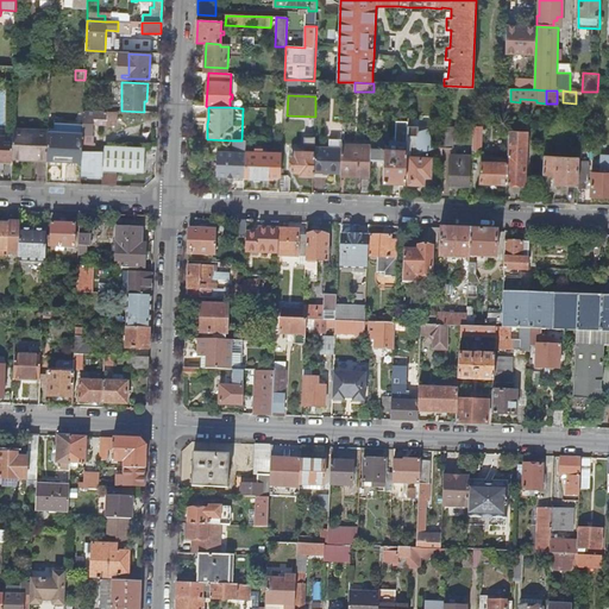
[(107,111),(83,110),(83,133),(82,151),(94,151),(94,143),(92,143),(92,136),(93,136),(93,125),(115,126),(115,112),(107,112),(107,111)]
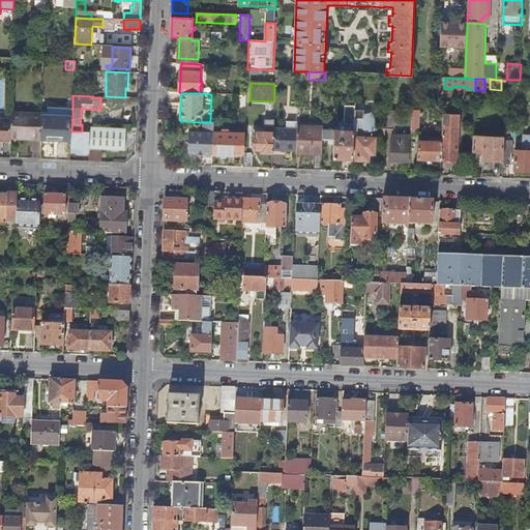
[(420,111),(412,110),(411,134),(419,135),(420,111)]
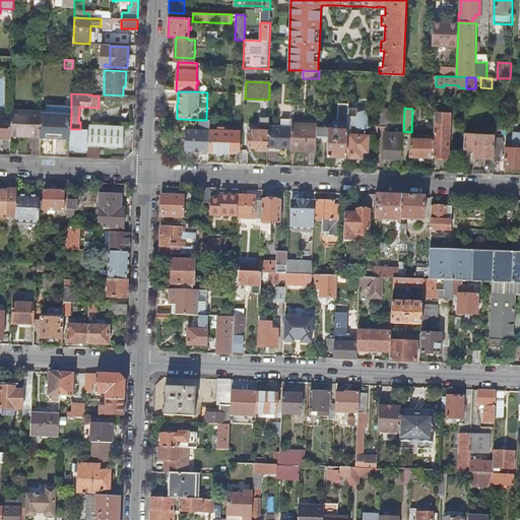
[(358,109),(348,109),(347,128),(347,146),(349,147),(349,157),(351,157),(351,159),(360,159),(360,157),(362,157),(362,150),(367,151),(368,136),(367,136),(366,131),(368,130),(368,128),(371,127),(366,110),(358,112),(358,109)]
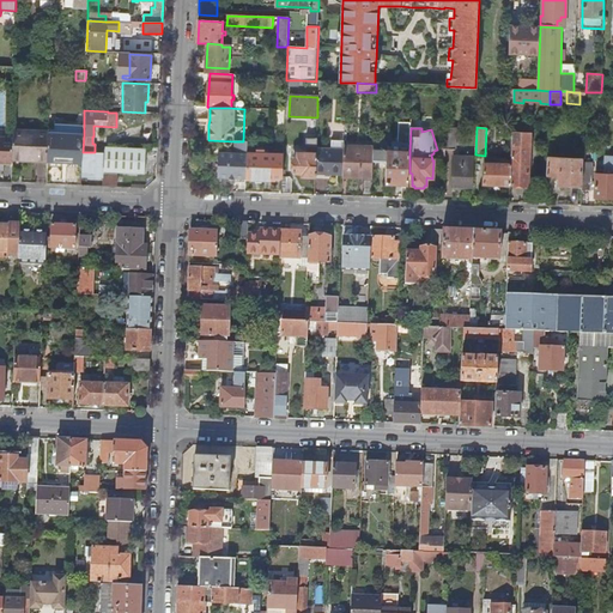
[(456,128),(447,128),(445,150),(455,150),(456,128)]
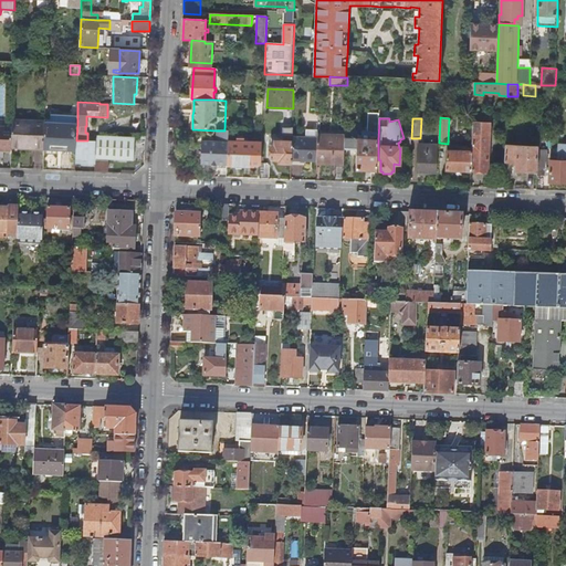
[(44,147),(45,123),(45,121),(12,119),(12,128),(11,145),(44,147)]
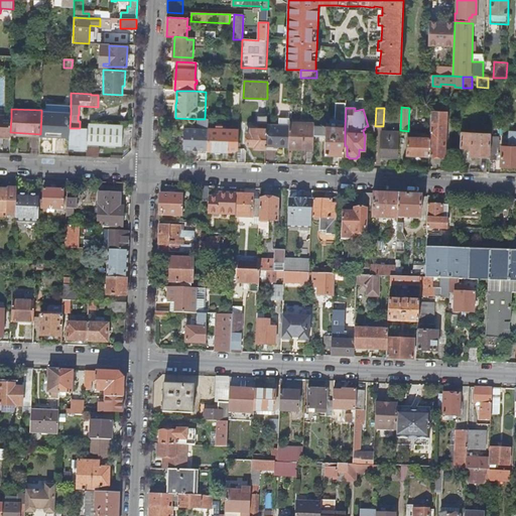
[(40,135),(70,136),(70,128),(71,113),(41,112),(40,134),(40,135)]
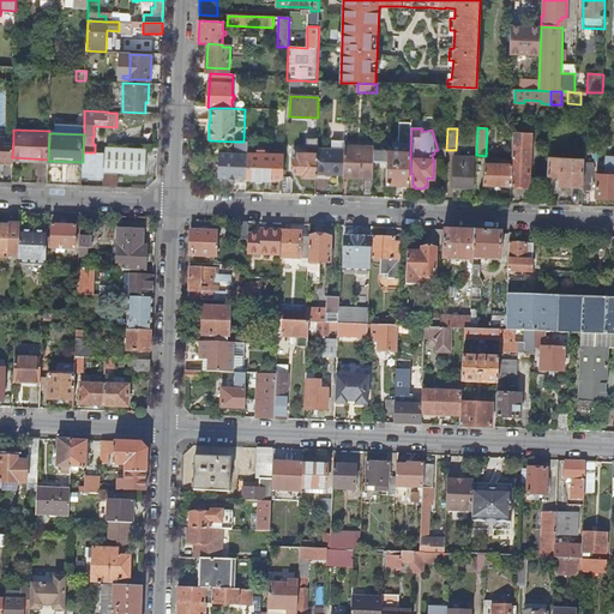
[(531,134),(513,133),(512,157),(511,186),(529,187),(531,134)]
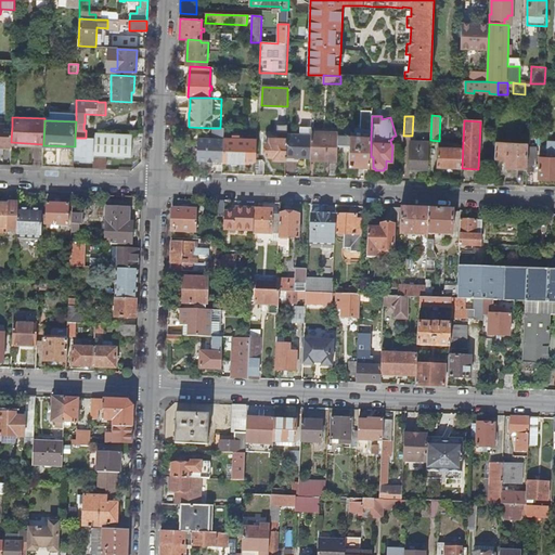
[(0,146),(11,147),(11,142),(12,126),(0,125),(0,146)]
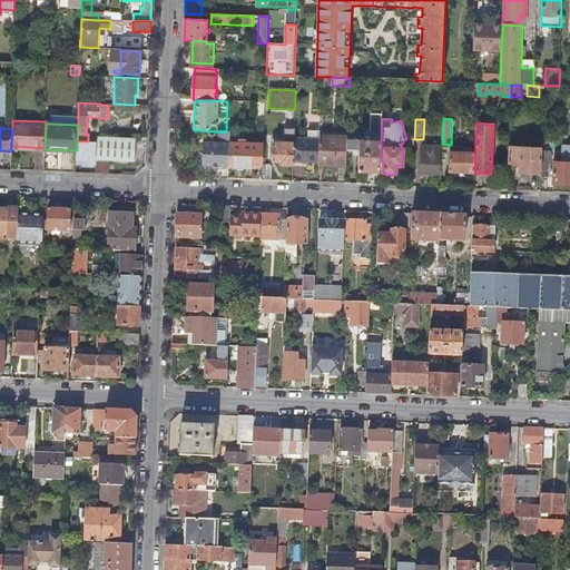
[(347,137),(347,149),(360,149),(359,170),(380,170),(381,160),(381,140),(360,140),(361,131),(347,131),(347,137)]
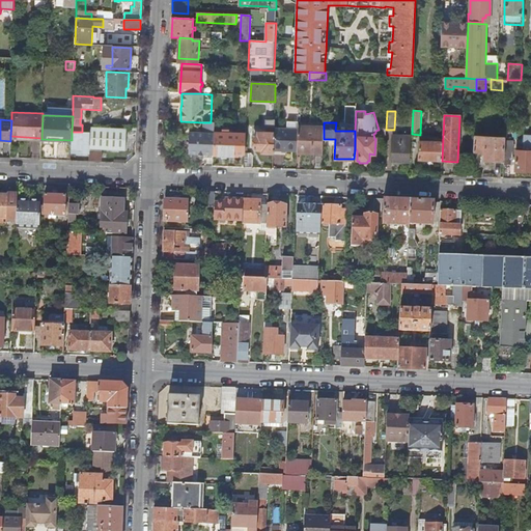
[(189,155),(214,156),(215,134),(215,128),(202,127),(202,133),(190,133),(189,155)]
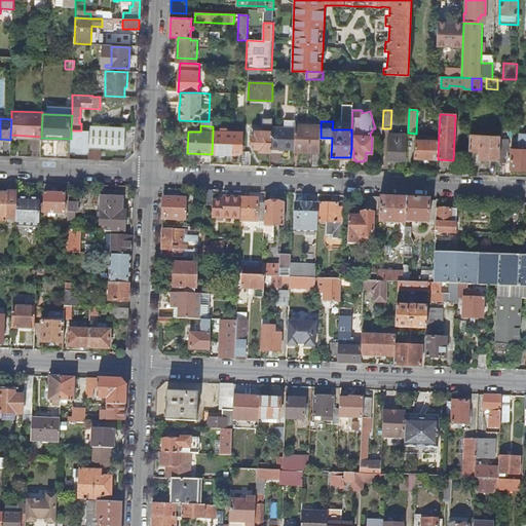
[(294,151),(320,152),(321,138),(321,126),(295,125),(295,128),(295,134),(294,151)]
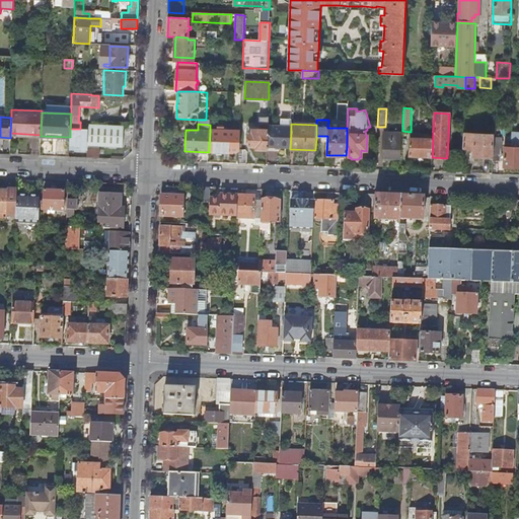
[(124,128),(89,126),(88,146),(123,147),(124,128)]
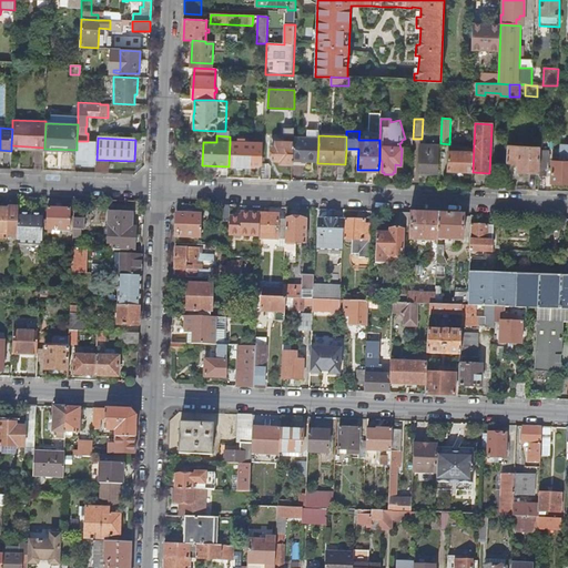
[(318,139),(293,139),(293,143),(293,159),(301,160),(301,162),(317,163),(318,144),(318,139)]
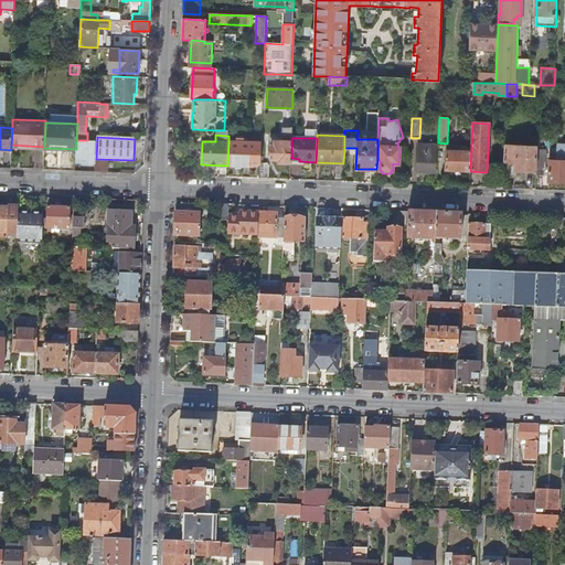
[(254,164),(260,164),(260,163),(262,144),(244,142),(244,139),(236,139),(236,142),(228,142),(227,166),(254,167),(254,164)]
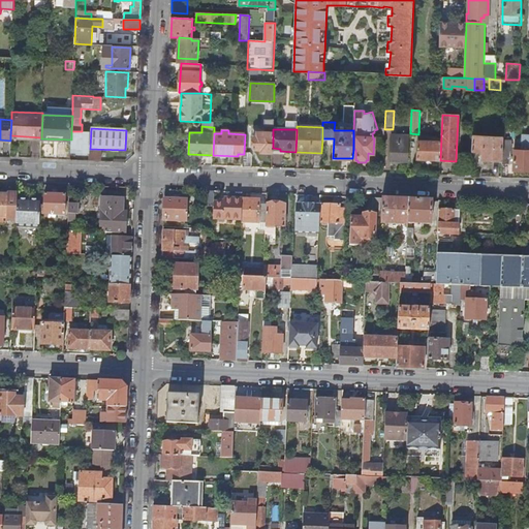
[(71,131),(71,139),(70,152),(89,153),(89,151),(90,132),(82,131),(71,131)]
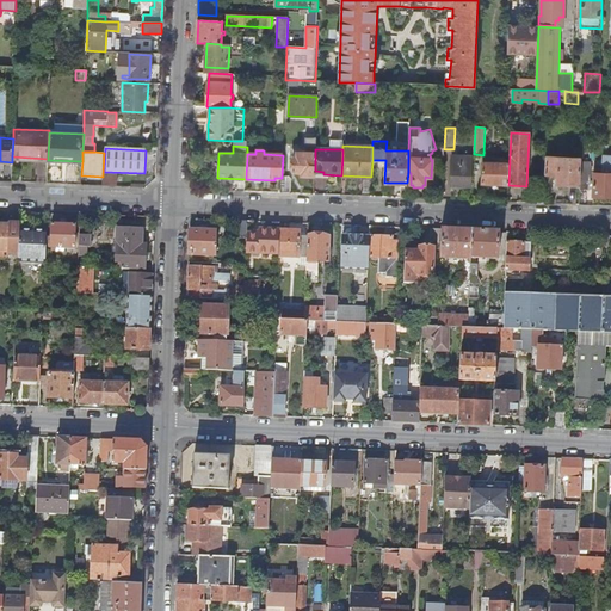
[(302,177),(314,177),(315,174),(315,171),(315,154),(297,153),(296,158),(294,158),(292,173),(302,173),(302,177)]
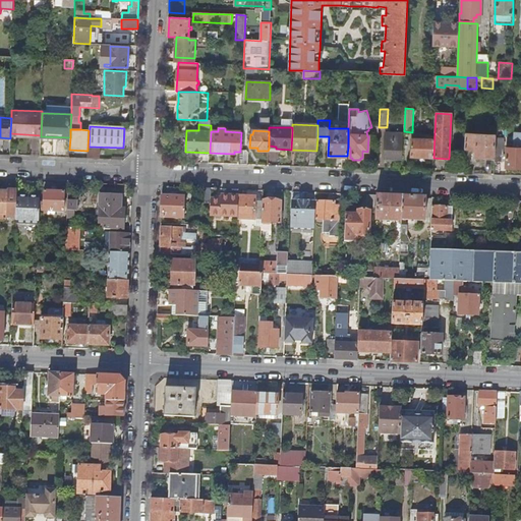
[(411,157),(433,158),(435,133),(422,133),(422,134),(412,134),(411,157)]
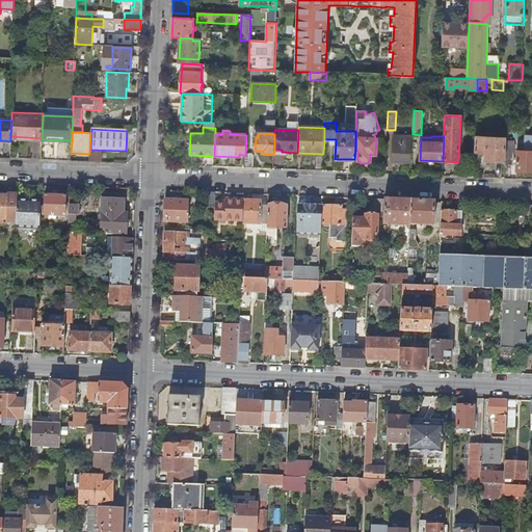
[(505,163),(506,141),(506,138),(475,136),(475,150),(485,150),(485,162),(505,163)]
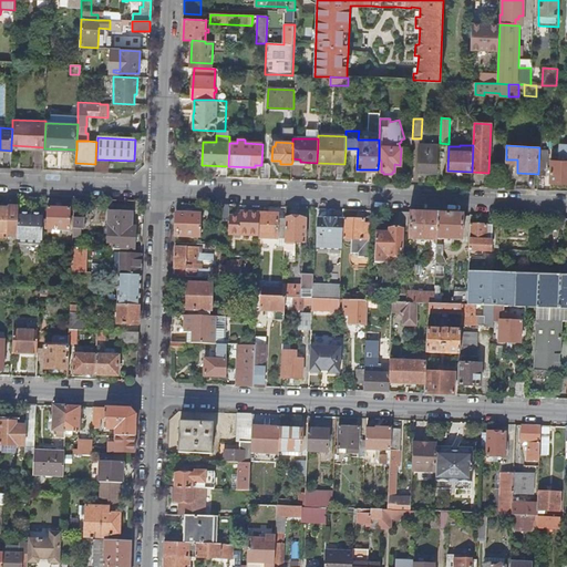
[(560,162),(552,161),(550,183),(566,183),(566,146),(560,146),(560,162)]
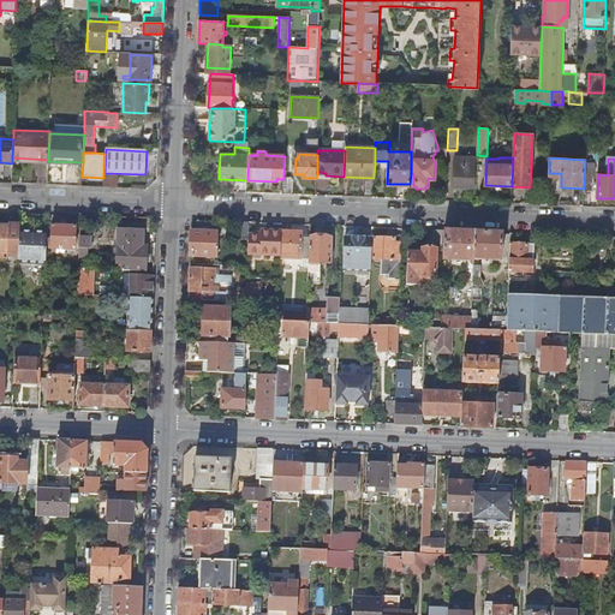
[(454,187),(476,189),(477,160),(459,160),(459,163),(455,163),(454,187)]
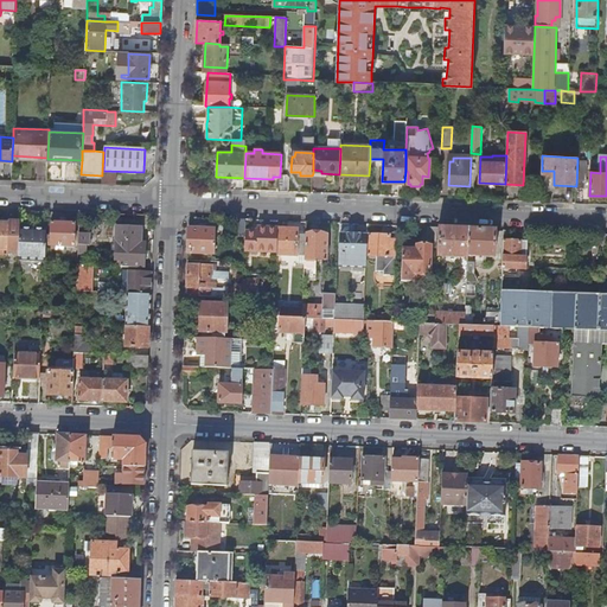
[(587,161),(577,161),(576,186),(576,189),(586,189),(587,161)]
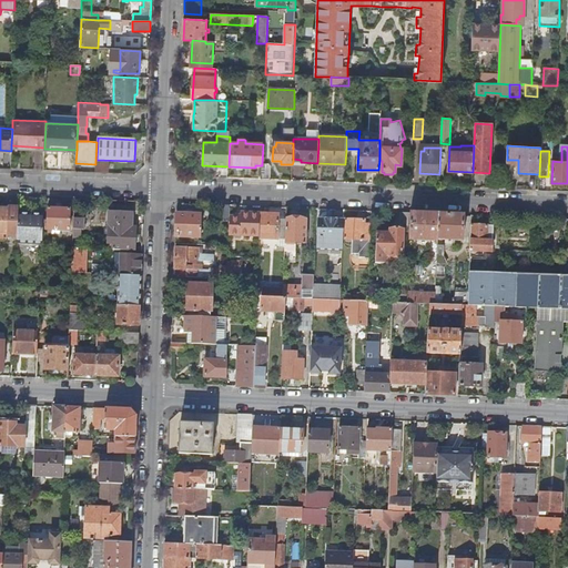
[(95,164),(95,173),(109,173),(109,163),(95,162),(95,164)]
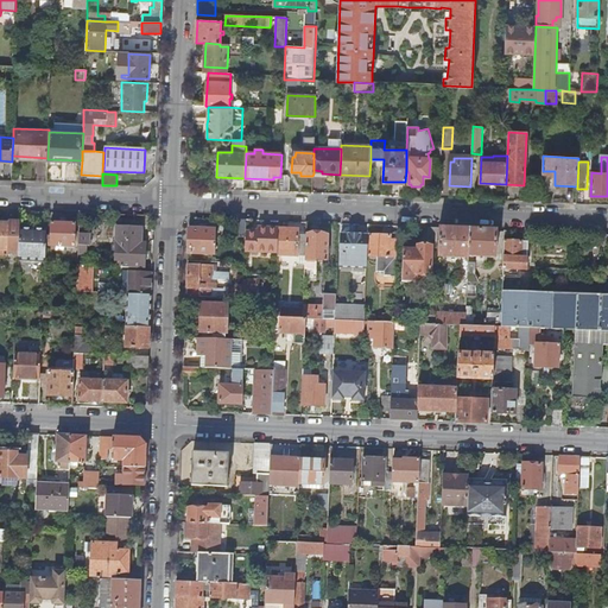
[(280,177),(280,192),(290,192),(290,178),(287,176),(280,176),(280,177)]
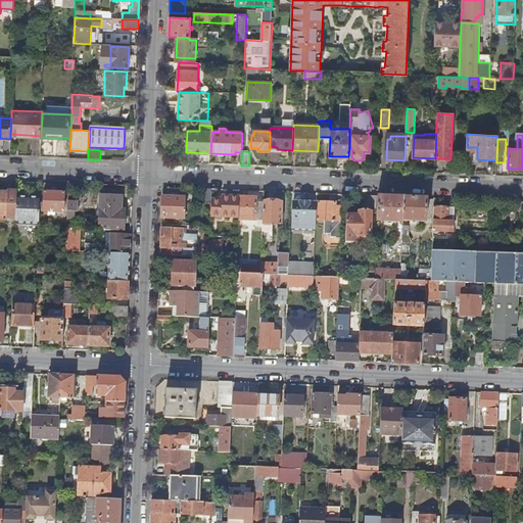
[(209,204),(209,200),(210,189),(202,189),(201,203),(209,204)]
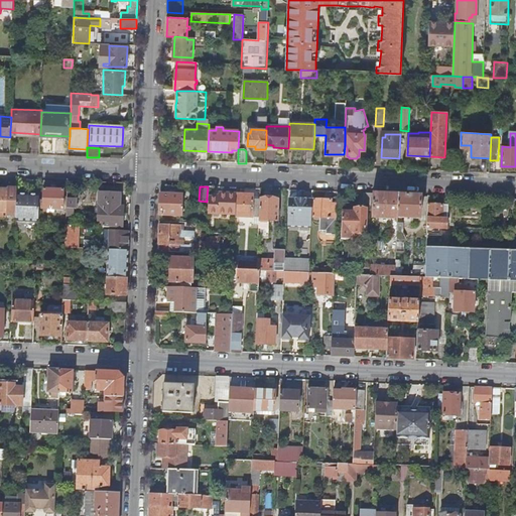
[(15,190),(0,189),(0,217),(4,218),(4,213),(14,214),(15,190)]
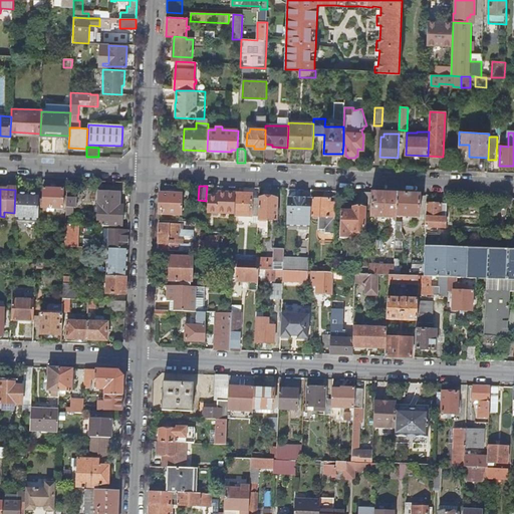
[(43,203),(39,203),(39,208),(43,209),(43,211),(47,211),(47,209),(63,209),(64,190),(43,189),(43,203)]
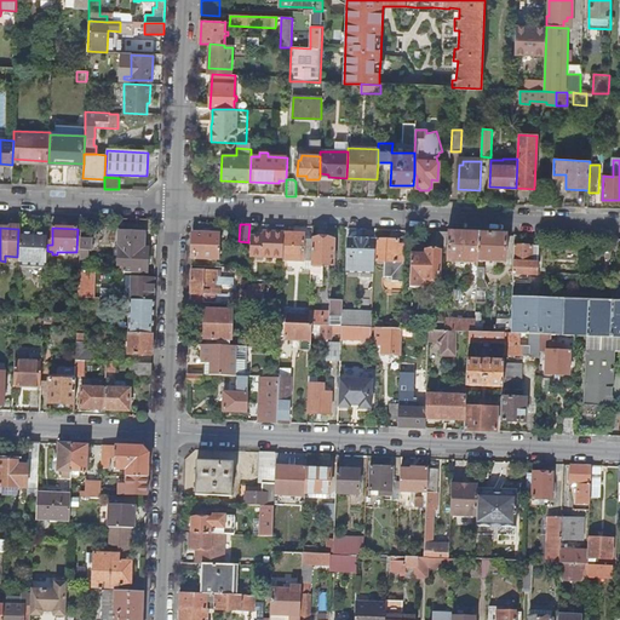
[(124,265),(124,273),(148,274),(148,248),(144,247),(144,233),(119,231),(118,265),(124,265)]
